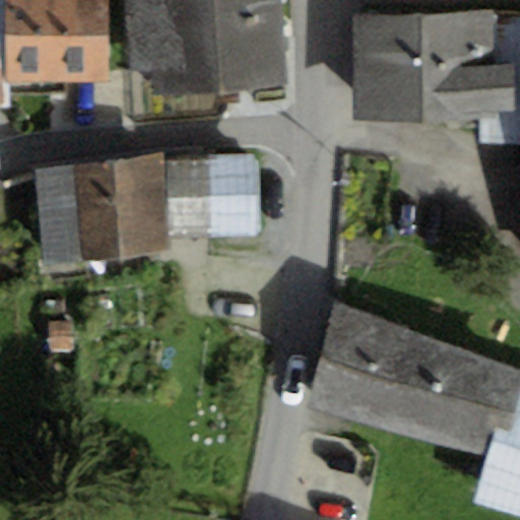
[(6,0),(0,0),(0,109),(7,109),(8,85),(6,0)]
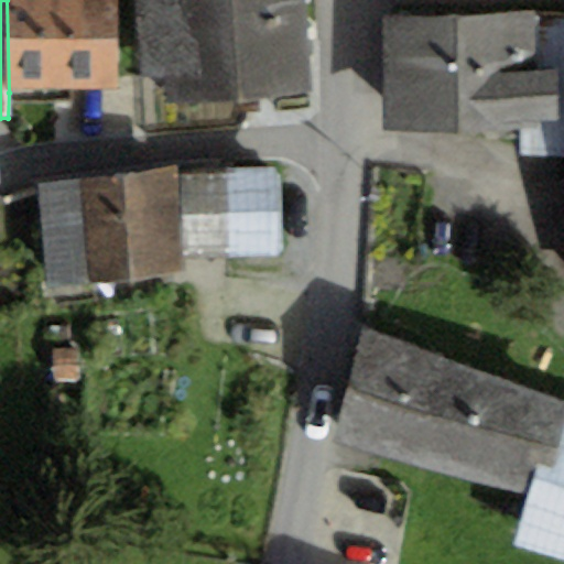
[(118,0),(7,0),(9,93),(120,90),(118,0)]
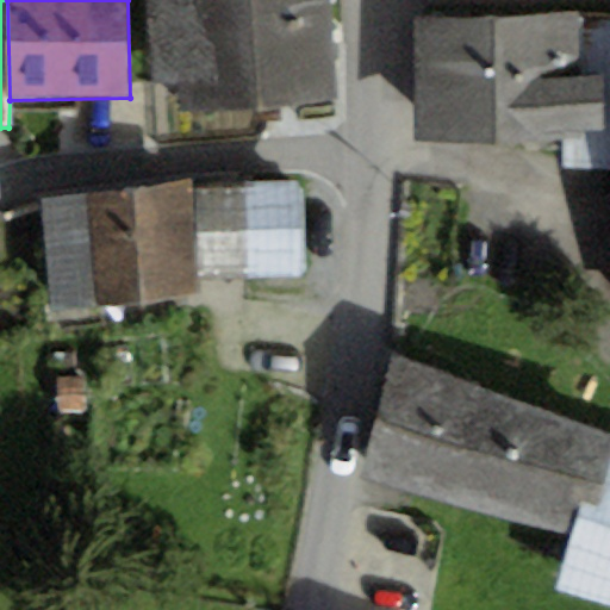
[(330,0),(151,0),(155,81),(176,80),(179,113),(336,107),(330,0)]
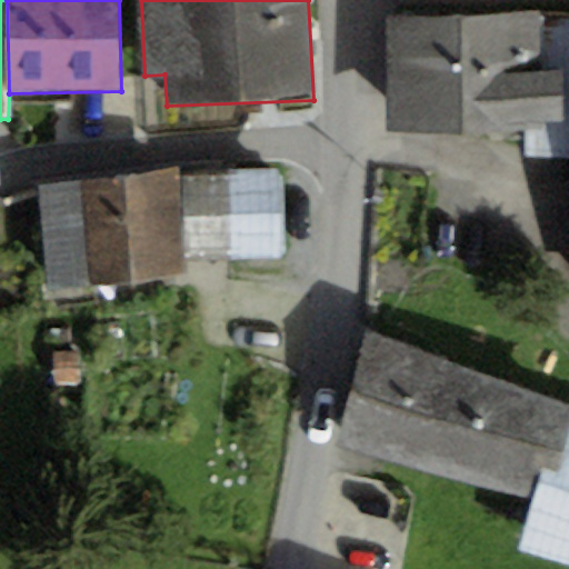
[(382,21),(387,133),(563,126),(559,13),(382,21)]
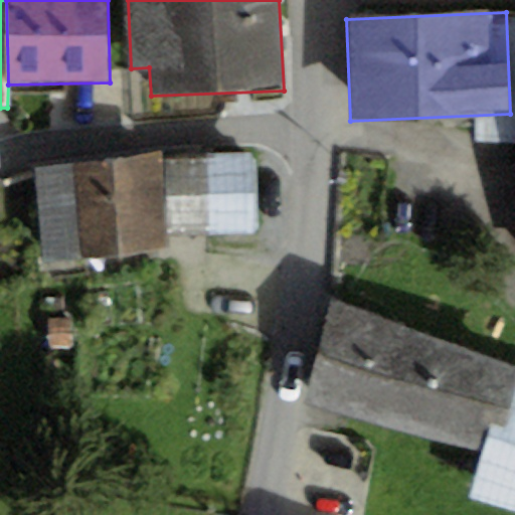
[(31,164),(41,265),(167,251),(166,239),(159,164),(158,152),(31,164)]
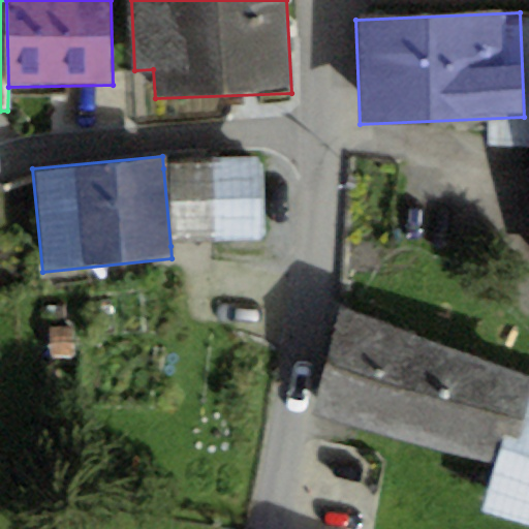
[(261,159),(163,168),(170,246),(269,237),(261,159)]
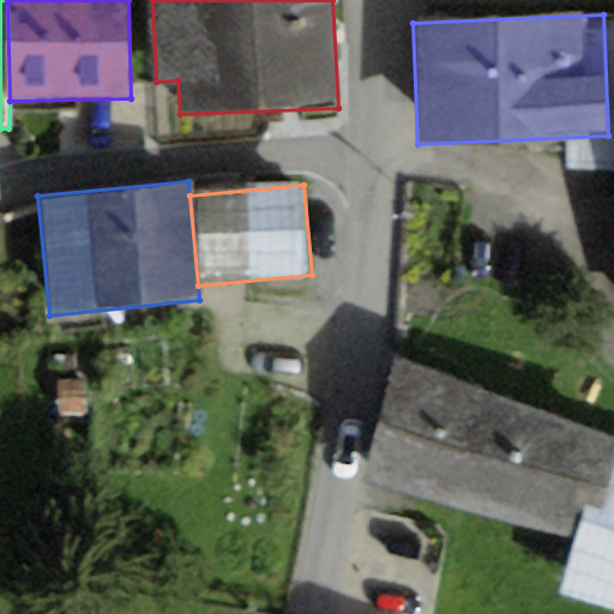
[(515,401),(397,365),(361,480),(479,516),(515,401)]
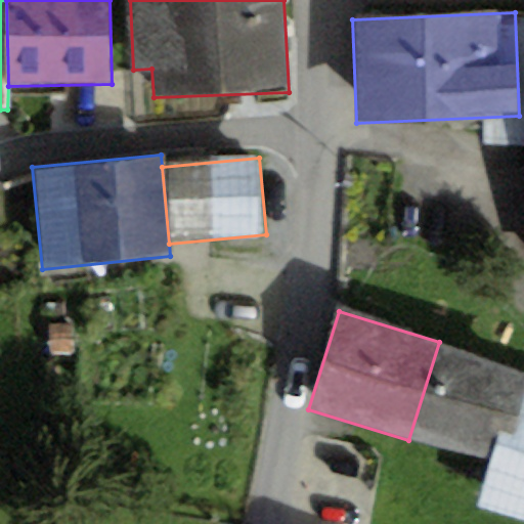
[(523,368),(439,342),(408,440),(487,463),(496,431),(514,436),(523,400),(523,368)]
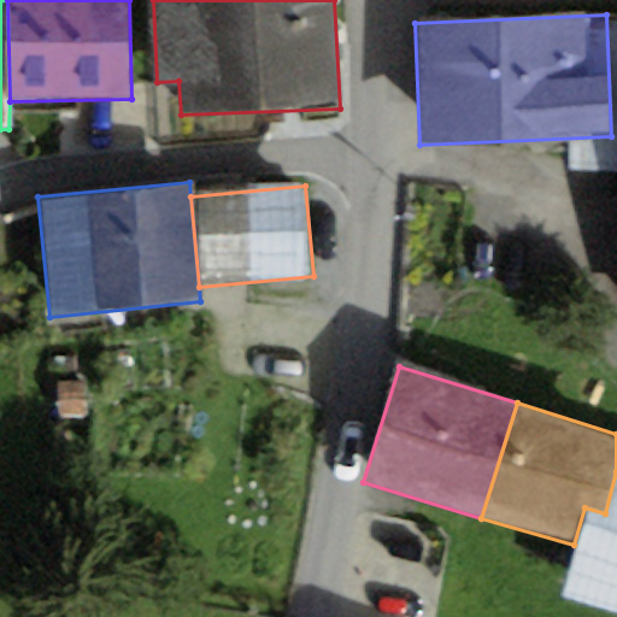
[(616,616),(616,471),(605,513),(585,507),(574,545),(562,599),(616,616)]
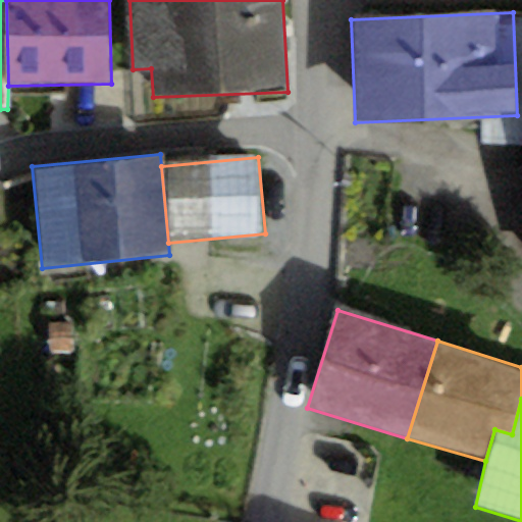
All buildings are outlined.
